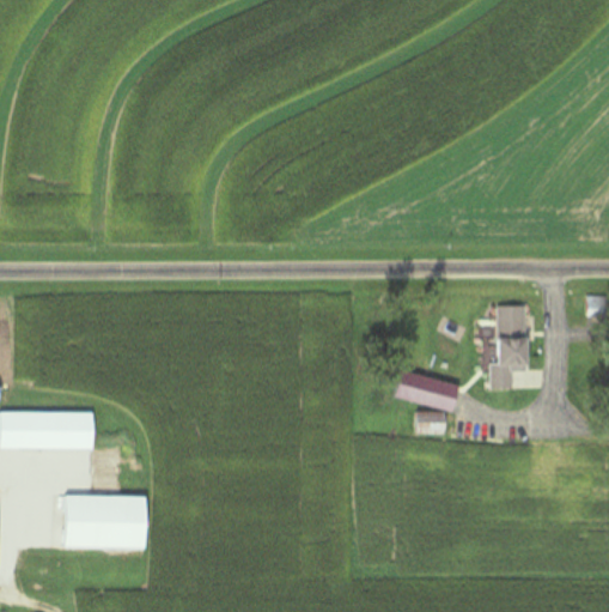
[(585,315),(608,315),(608,296),(585,296),(585,315)]
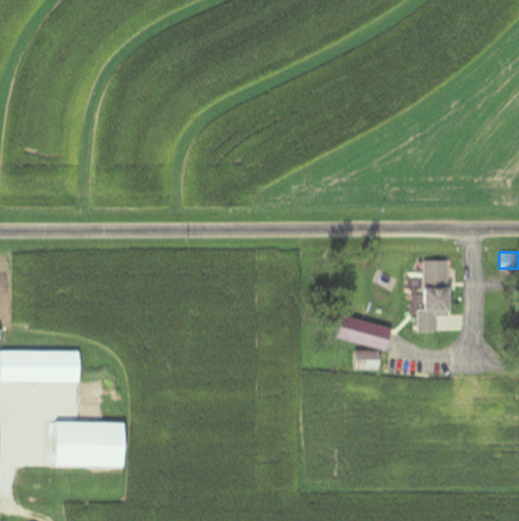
[(422,308),(416,308),(417,329),(436,329),(435,313),(450,313),(450,260),(422,260),(422,308)]
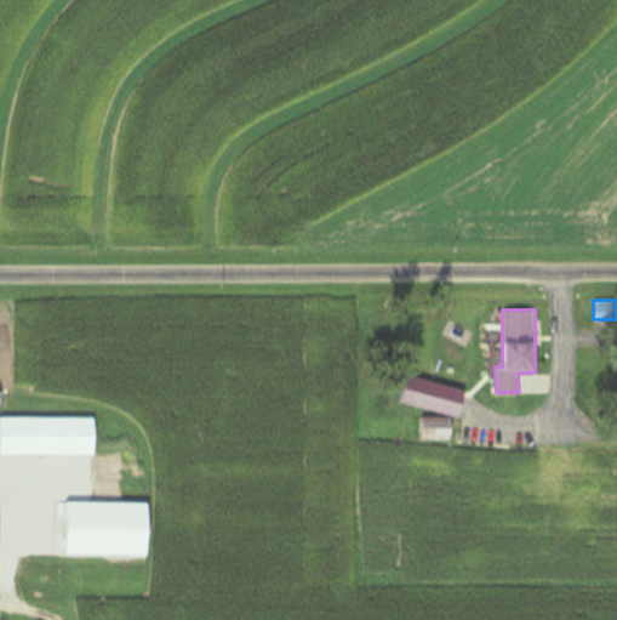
[(460,416),(466,388),(407,375),(401,404),(460,416)]
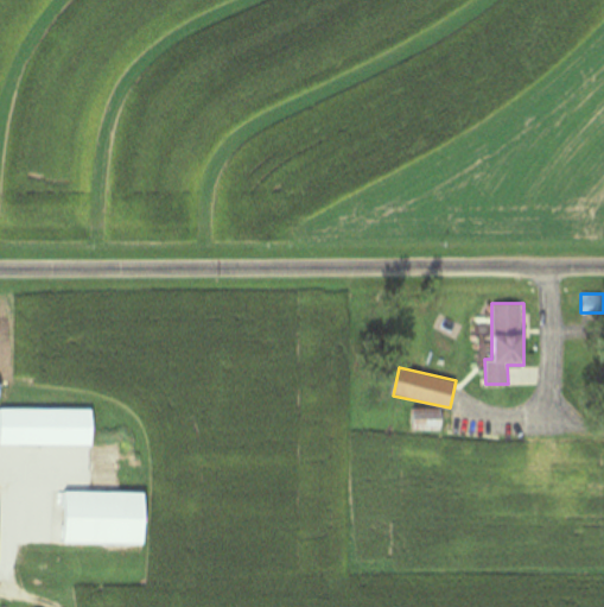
[(93,444),(93,408),(0,408),(0,444),(93,444)]
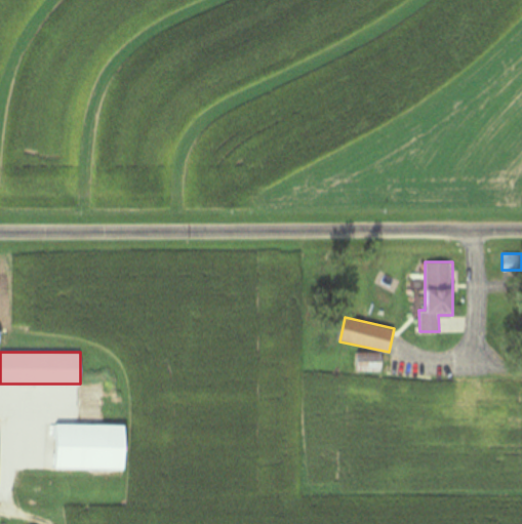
[(57,424),(56,469),(126,470),(127,425),(57,424)]
